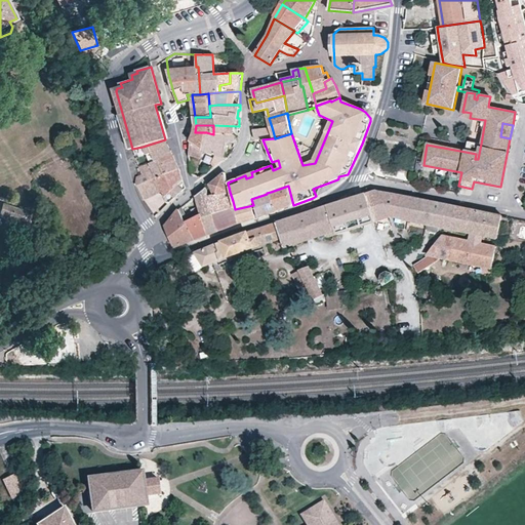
[(238,129),(239,126),(213,125),(213,134),(219,134),(228,135),(234,135),(236,136),(237,138),(238,136),(238,132),(234,132),(235,129),(238,129)]
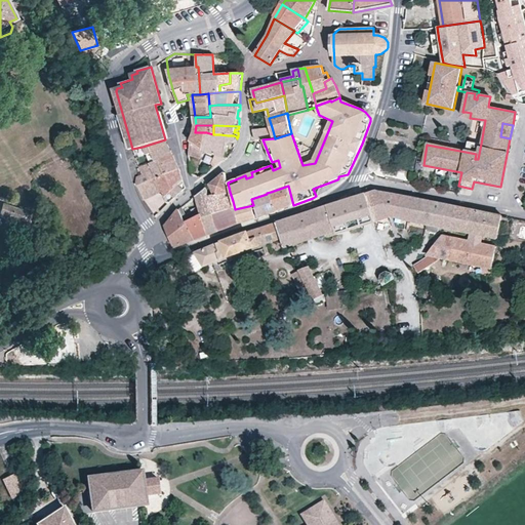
[(275,138),(272,127),(253,129),(255,139),(263,139),(273,138),(275,138)]
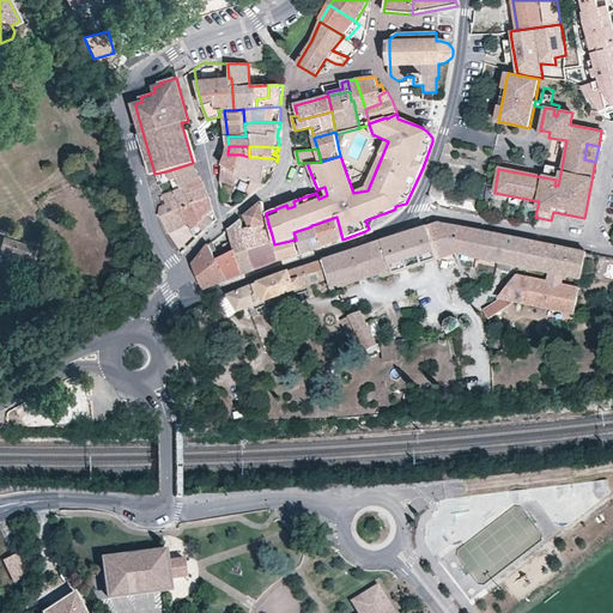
[(241,155),(228,155),(223,165),(222,180),(223,188),(231,189),(234,190),(238,177),(252,181),(247,190),(250,194),(262,184),(266,165),(269,167),(274,167),(275,164),(277,162),(275,159),(273,158),(266,158),(256,157),(249,157),(241,155)]
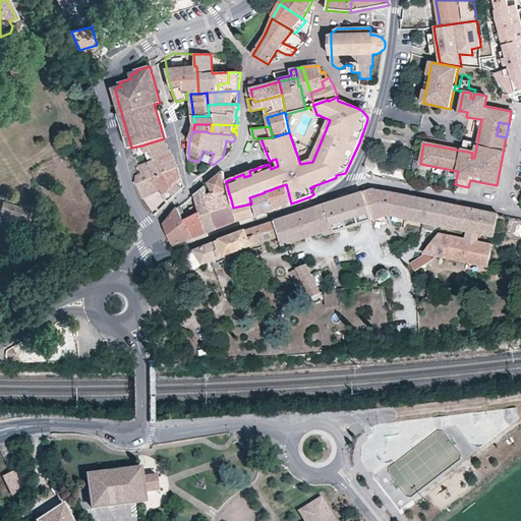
[(164,138),(145,145),(148,155),(146,155),(148,163),(155,160),(155,161),(170,154),(164,138)]
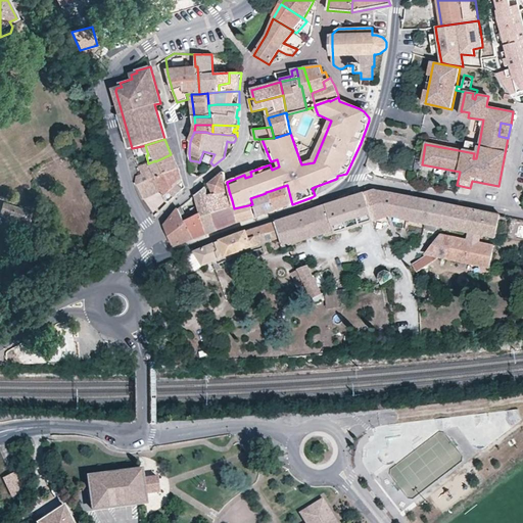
[(479,143),(466,141),(464,151),(474,153),(473,158),(476,158),(479,143)]
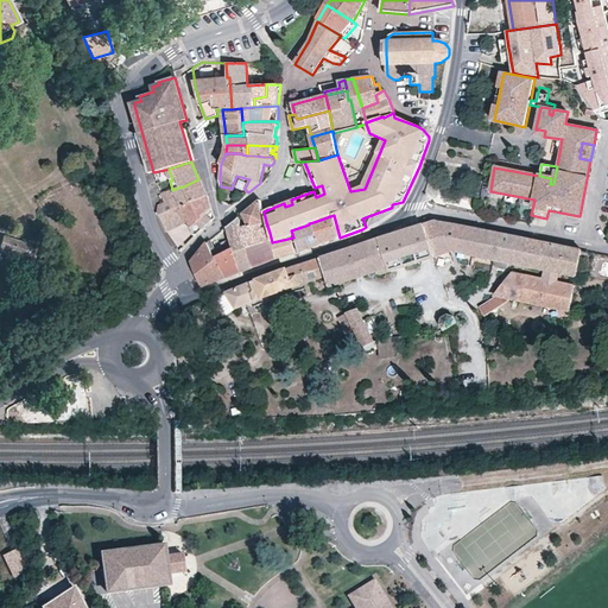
[(181,187),(172,190),(181,206),(207,196),(198,179),(181,188),(181,187)]
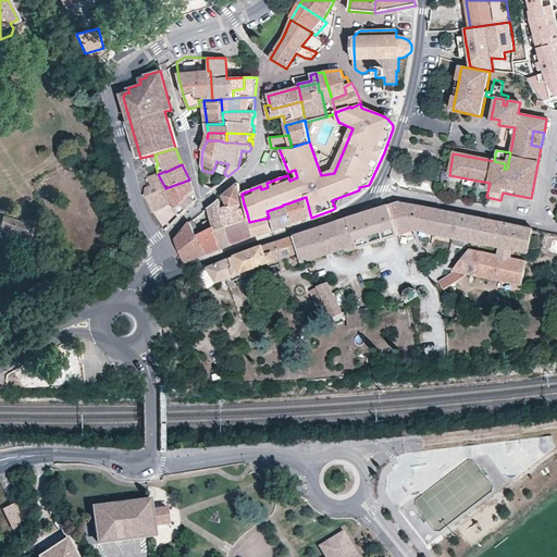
[(295,170),(288,172),(289,174),(287,175),(289,181),(297,177),(295,170)]
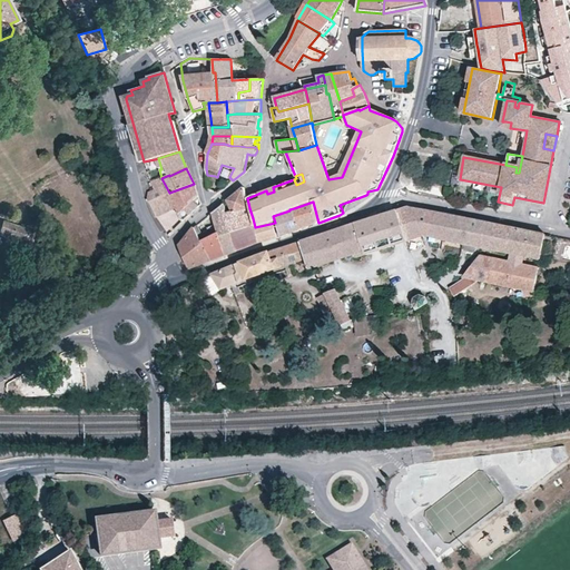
[(169,193),(161,178),(151,182),(155,189),(148,192),(147,198),(157,217),(177,208),(169,193)]
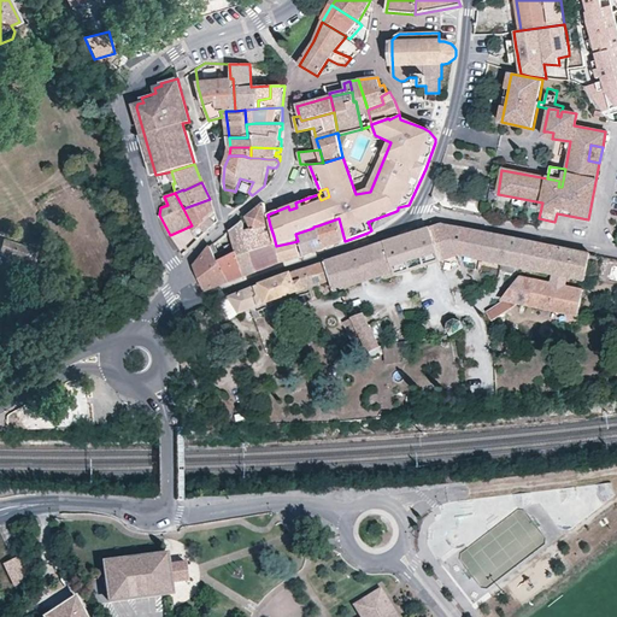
[(210,199),(183,209),(192,225),(198,239),(216,223),(210,217),(215,212),(210,199)]
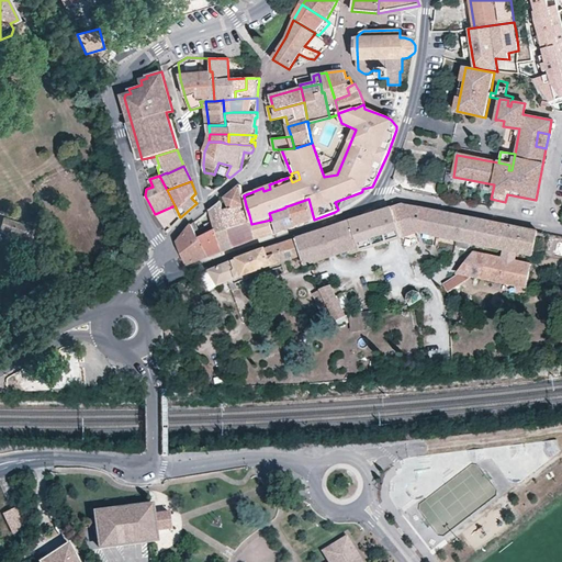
[(246,205),(244,195),(242,184),(225,198),(231,209),(224,211),(234,247),(256,239),(251,224),(249,215),(246,205)]
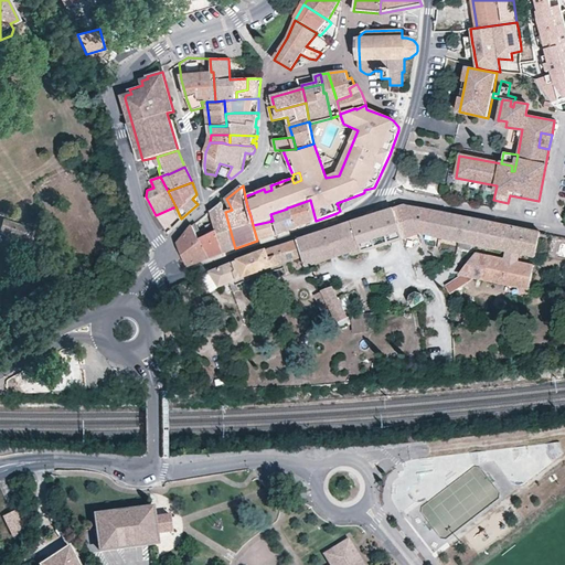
[(310,200),(291,206),(297,227),(316,221),(310,200)]
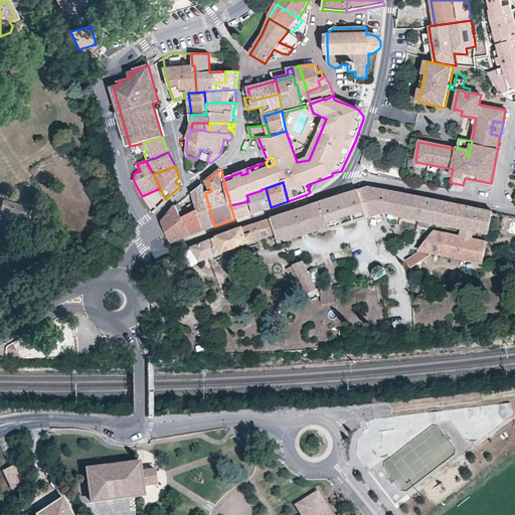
[(202,184),(192,193),(196,204),(198,209),(182,218),(180,213),(183,211),(179,203),(176,206),(162,222),(172,243),(214,226),(205,193),(202,184)]
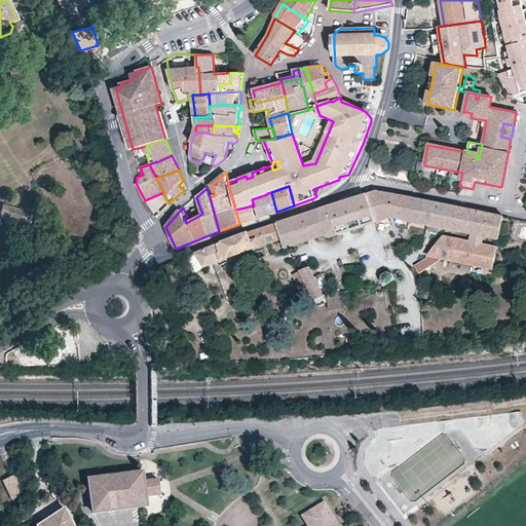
[(375,191),(366,194),(375,222),(391,216),(425,224),(428,200),(377,191),(375,191)]
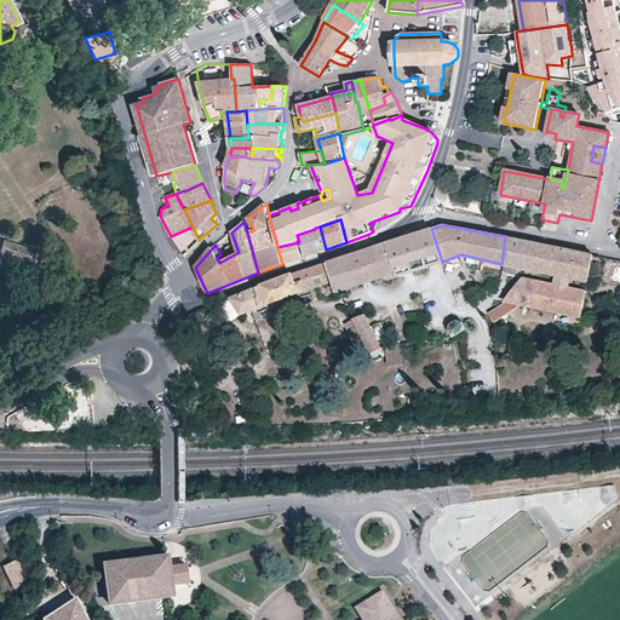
[(297,235),(299,242),(303,242),(306,257),(326,250),(320,227),(315,228),(315,229),(297,235)]
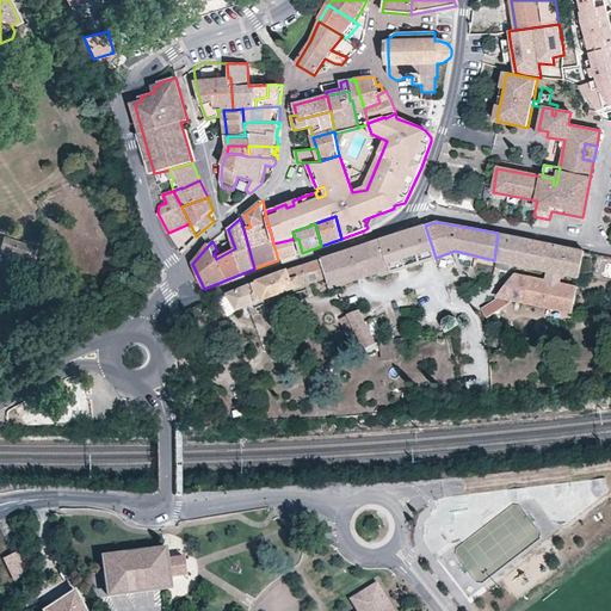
[(420,263),(436,258),(425,226),(322,259),(328,277),(331,287),(389,269),(390,272),(420,263)]
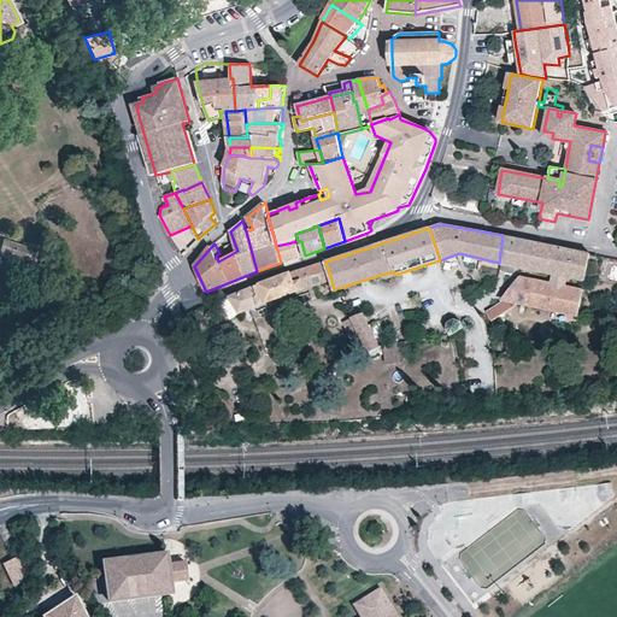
[(40,246),(5,235),(0,250),(35,260),(40,246)]
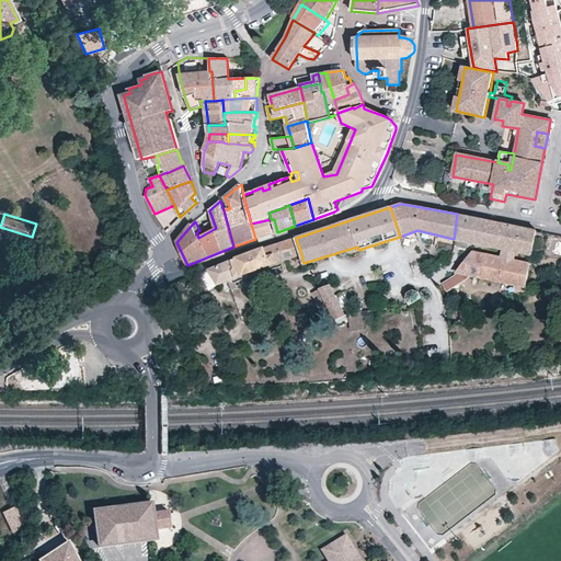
[(501,222),(457,214),(454,239),(496,248),(501,222)]
